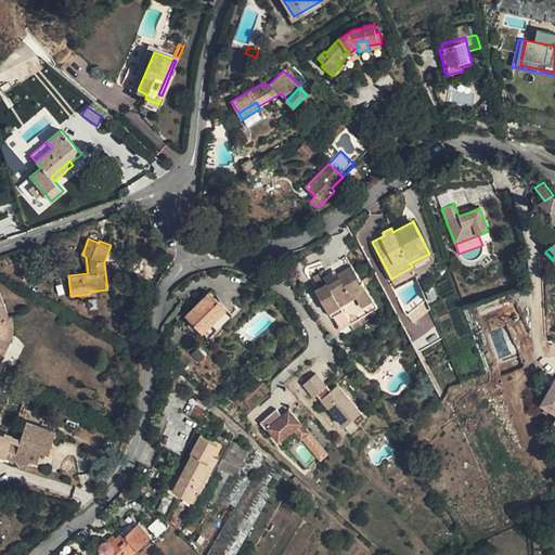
[(377,308),(352,266),(337,274),(339,278),(328,284),(327,283),(326,284),(320,288),(315,291),(339,331),(349,324),(368,313),(377,308)]
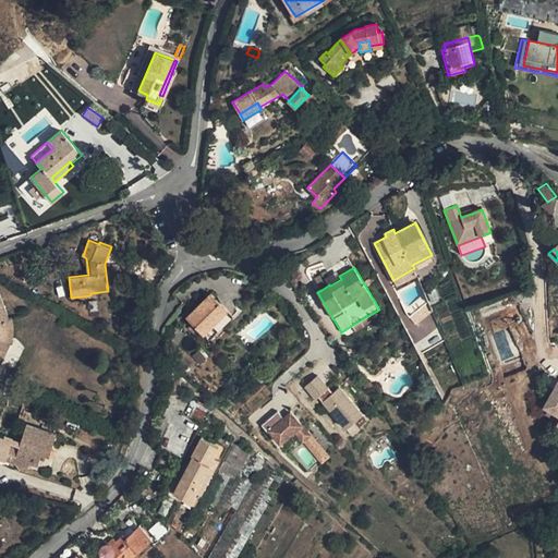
[(397,286),(417,275),(414,268),(393,280),(397,286)]
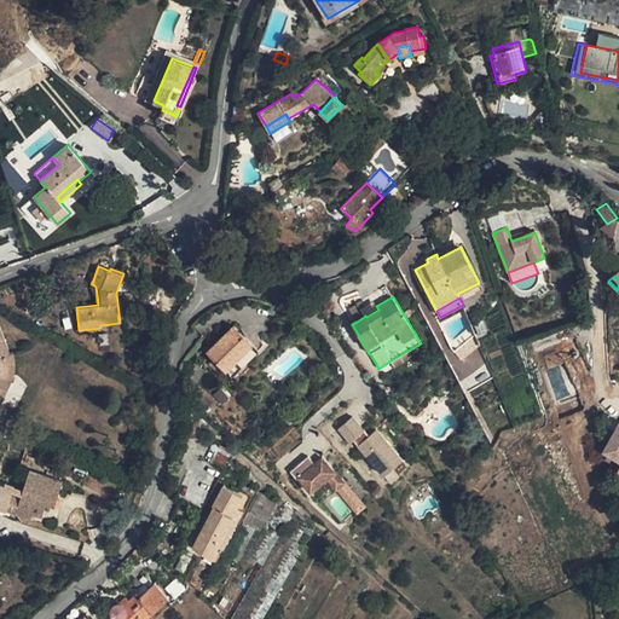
[(350,308),(357,322),(364,317),(357,305),(350,308)]
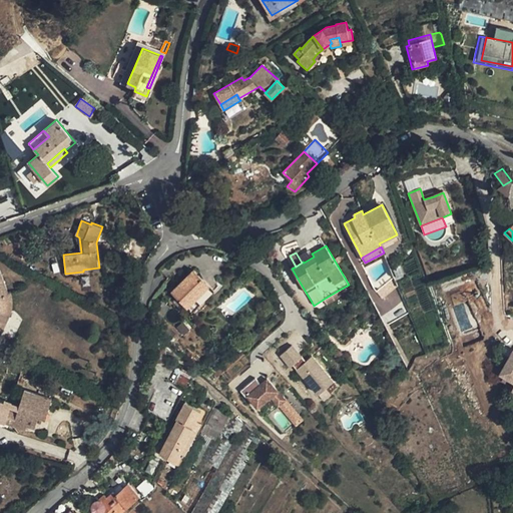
[(193,270),(171,293),(186,308),(209,286),(193,270)]
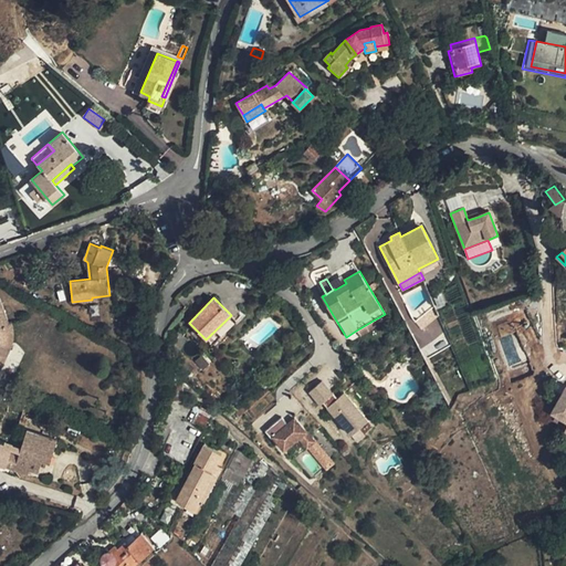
[(0,355),(2,350),(6,341),(6,326),(10,325),(0,302),(0,355)]
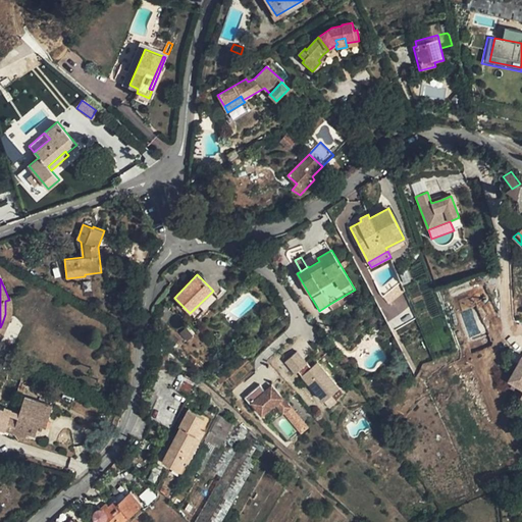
[(402,295),(396,286),(389,292),(396,300),(402,295)]
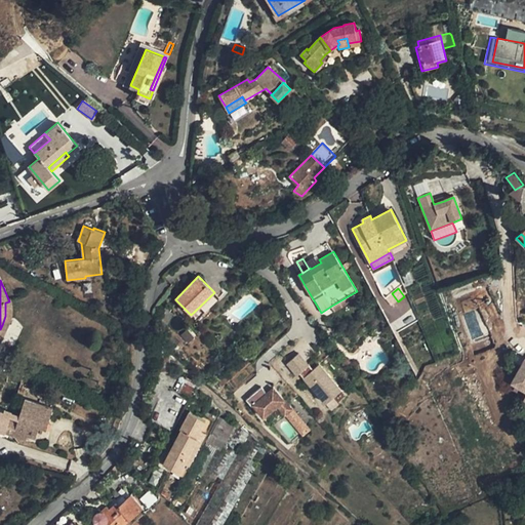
[(214,292),(191,315),(196,320),(219,297),(214,292)]
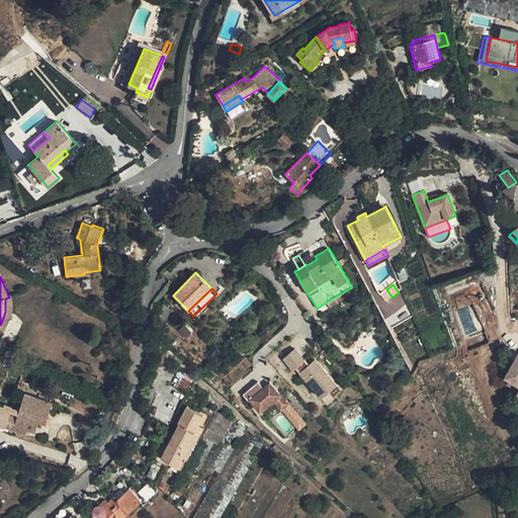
[(393,297),(386,289),(380,295),(386,303),(393,297)]
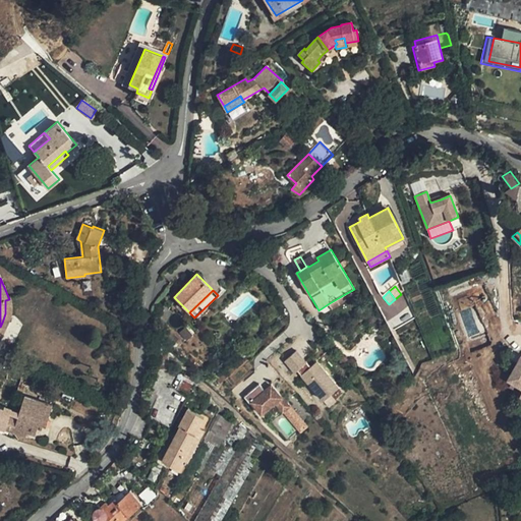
[(345,294),(328,304),(332,310),(348,299),(345,294)]
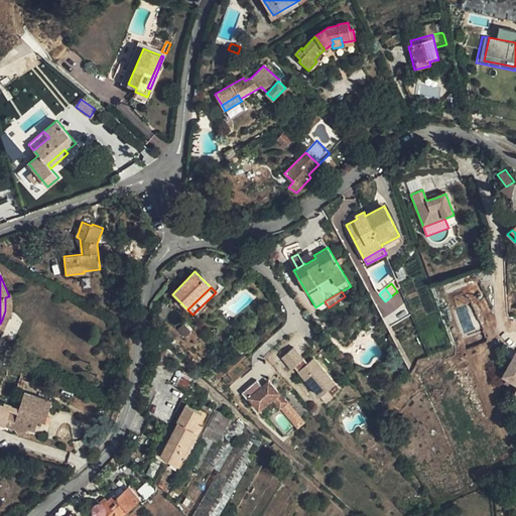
[(0,324),(0,334),(8,317),(10,307),(10,296),(9,296),(5,297),(5,310),(2,319),(0,324)]
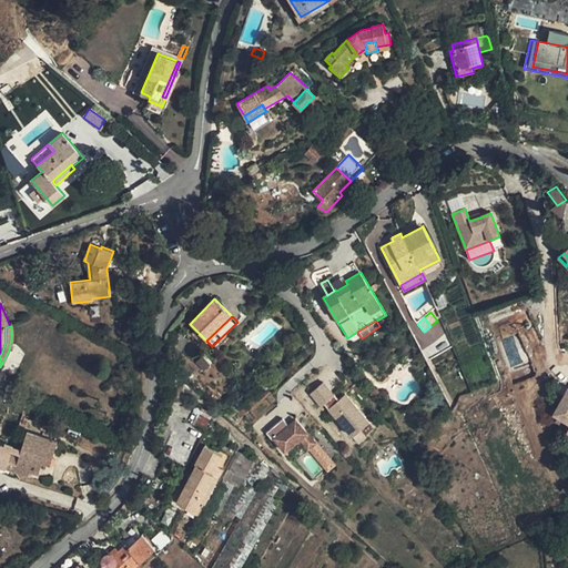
[(324,404),(334,395),(323,382),(311,393),(322,406),(324,404)]
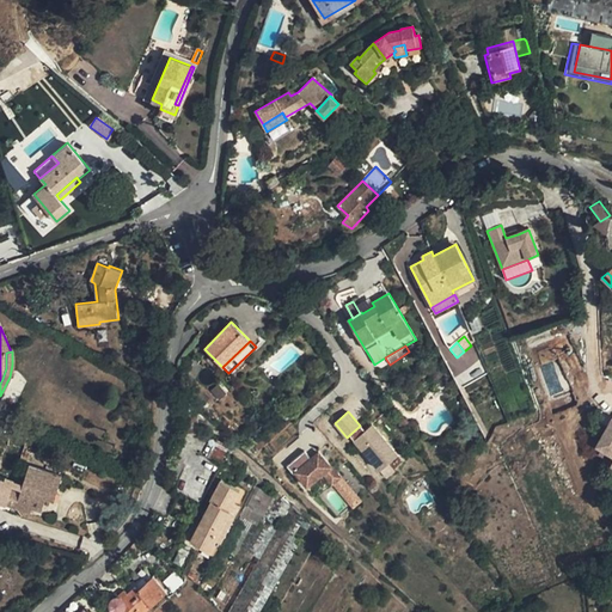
[(611,418),(597,446),(611,454),(611,461),(611,464),(611,418)]
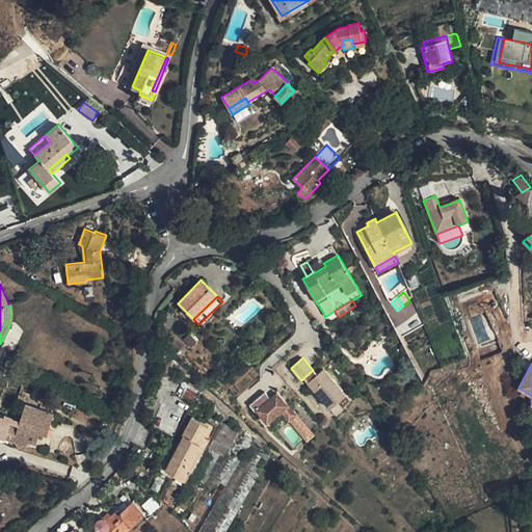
[(345,395),(323,369),(317,374),(308,383),(329,408),(345,395)]
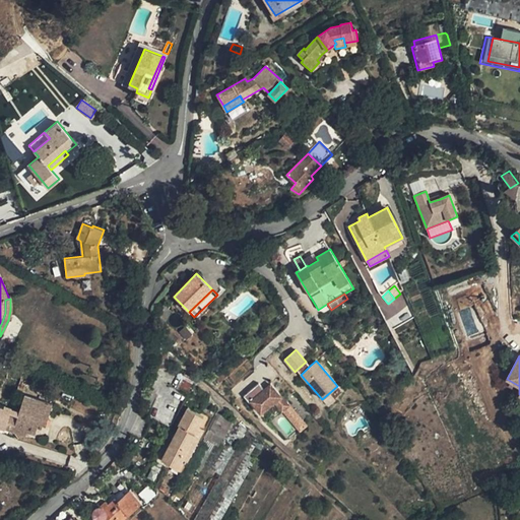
[(297,370),(301,375),(310,366),(306,362),(297,370)]
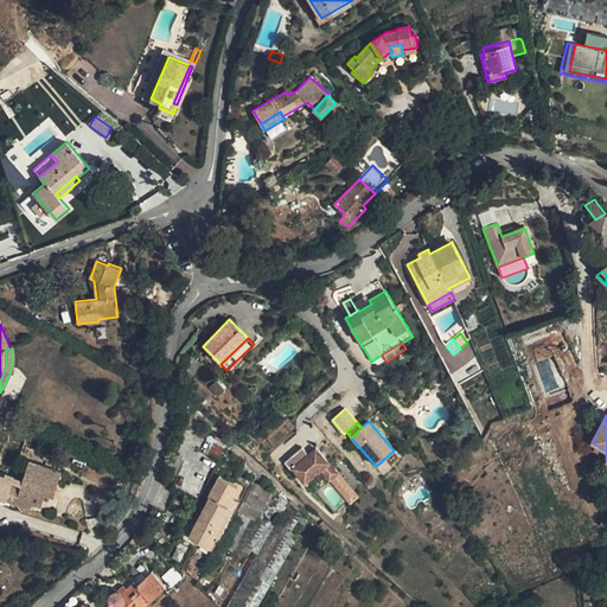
[(228,442),(215,435),(206,453),(218,460),(228,442)]
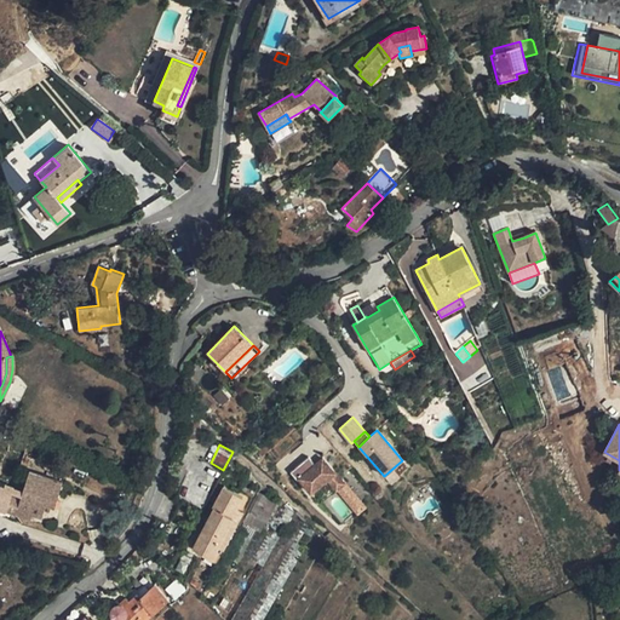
[(309,457),(290,472),(319,505),(336,491),(345,482),(322,457),(315,464),(309,457)]
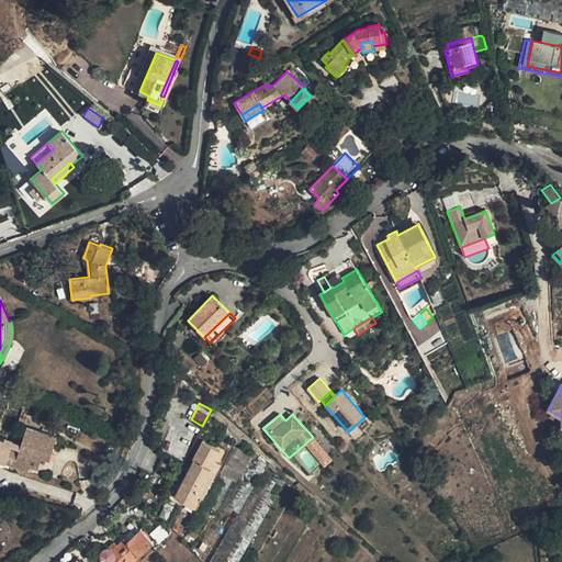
[(57,436),(27,427),(19,452),(10,449),(11,444),(0,440),(0,461),(27,471),(30,465),(37,469),(44,450),(51,453),(57,436)]
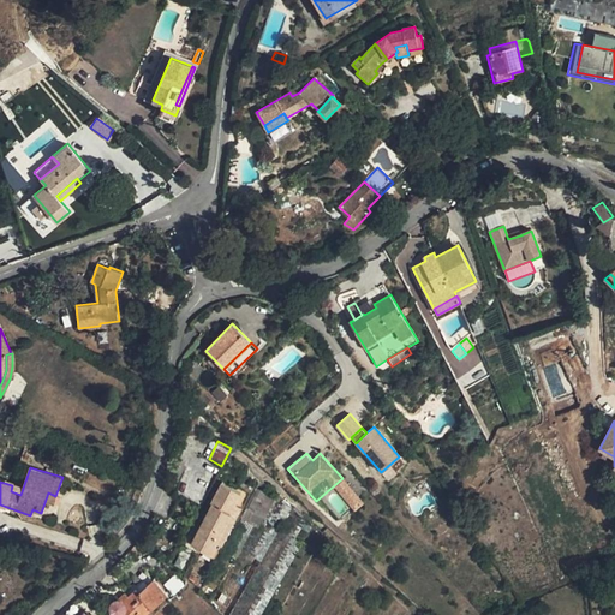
[(363,502),(342,478),(333,487),(354,511),(363,502)]
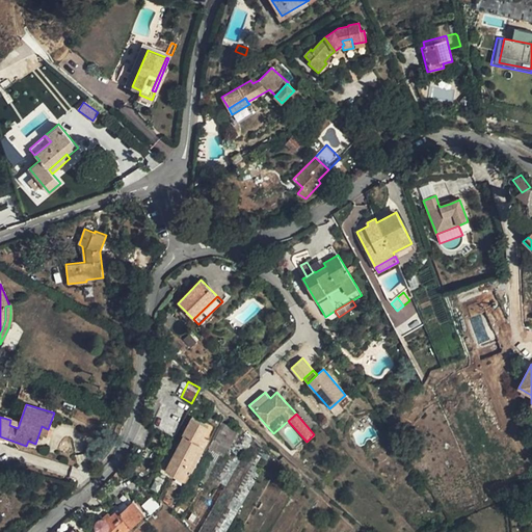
[(214,428),(192,416),(183,434),(184,434),(165,470),(187,481),(214,428)]
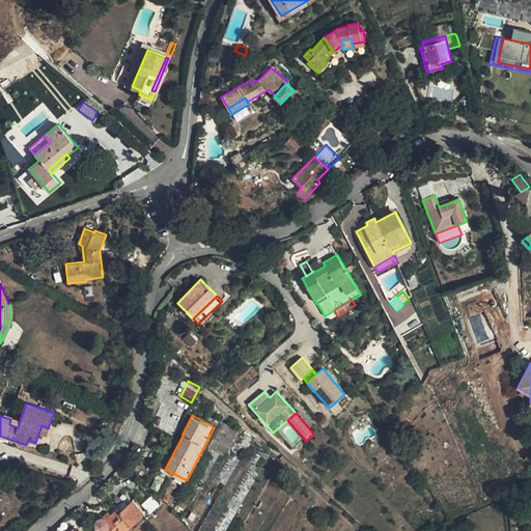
[(236,428),(224,423),(216,440),(227,446),(236,428)]
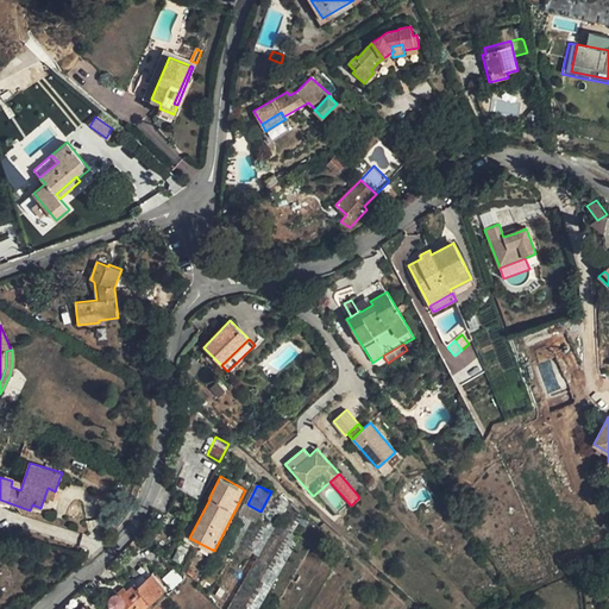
[(275,490),(271,491),(261,512),(256,521),(251,519),(245,528),(234,552),(208,595),(220,608),(227,608),(289,503),(275,490)]
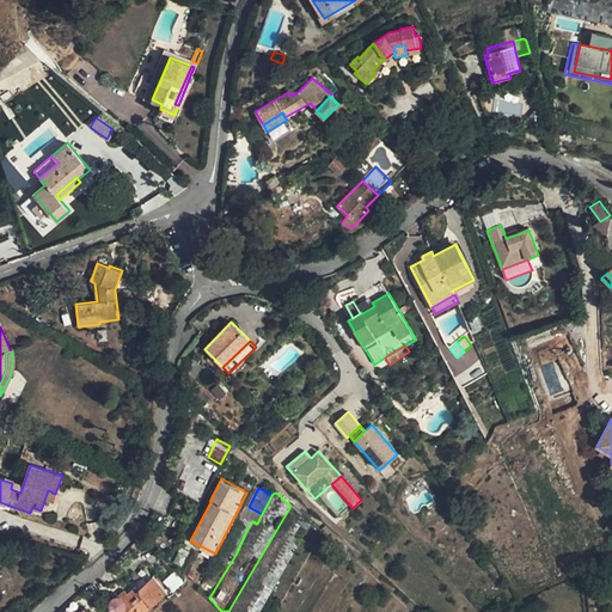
[(258,611),(311,522),(291,506),(228,611),(258,611)]
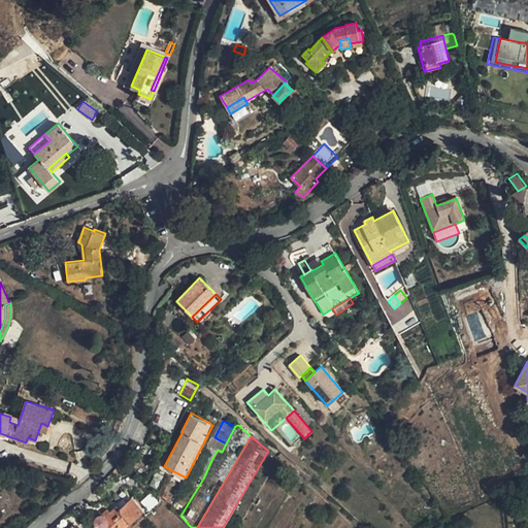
[(226,443),(215,437),(212,436),(208,444),(218,450),(222,452),(226,443)]
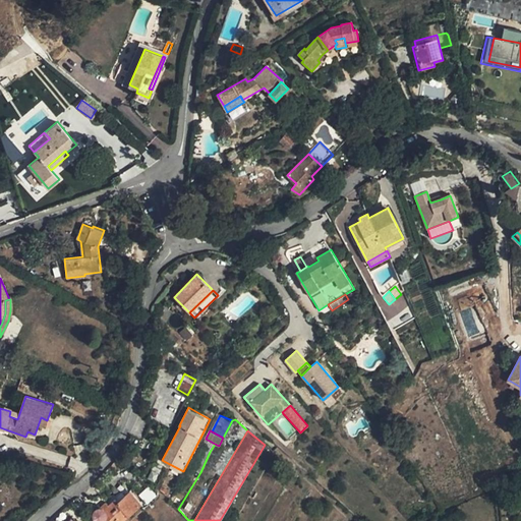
[(215,444),(206,439),(201,448),(210,452),(215,444)]
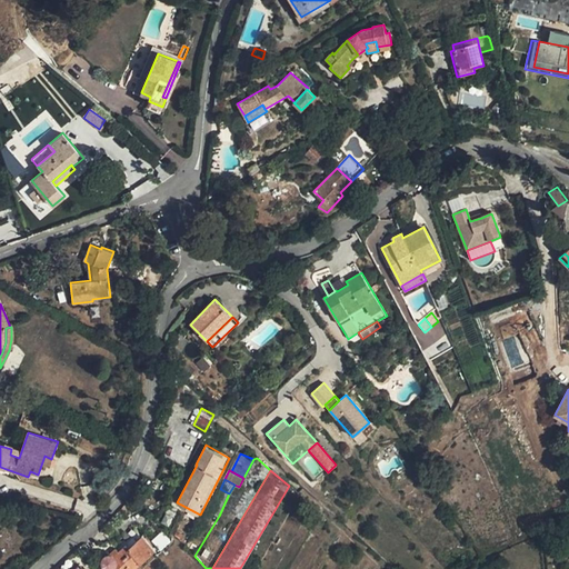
[(229,493),(220,489),(209,511),(219,516),(229,493)]
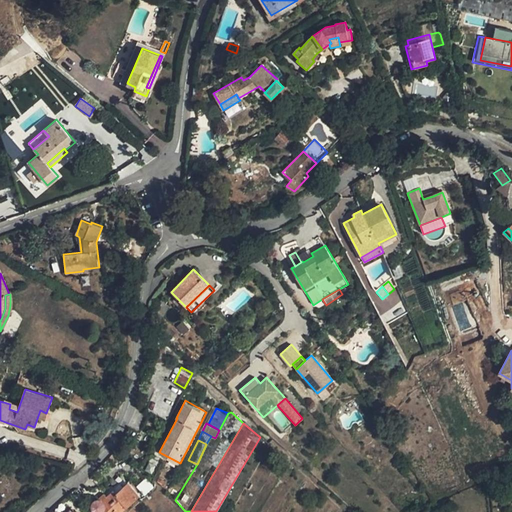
[(146,477),(136,486),(145,495),(154,486),(146,477)]
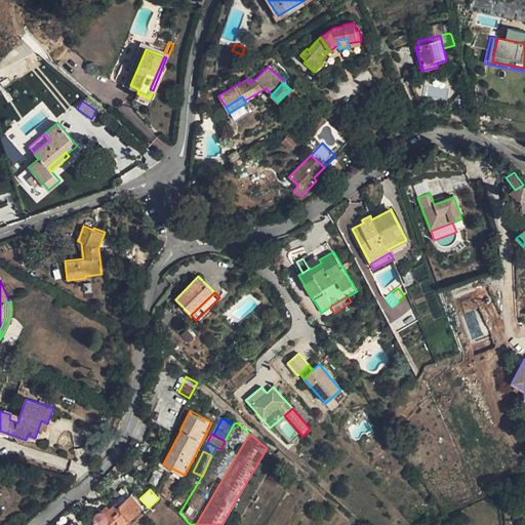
[(95,520),(99,524),(121,524),(143,507),(131,494),(119,505),(116,501),(110,508),(105,512),(102,511),(99,511),(96,513),(95,515),(94,518),(95,520)]
